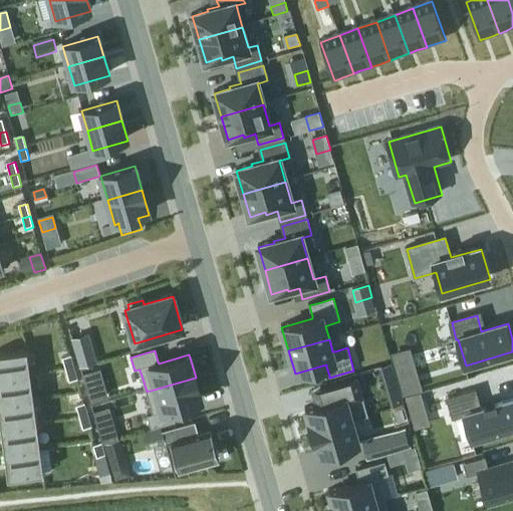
[(27,351),(0,354),(0,380),(30,376),(27,351)]
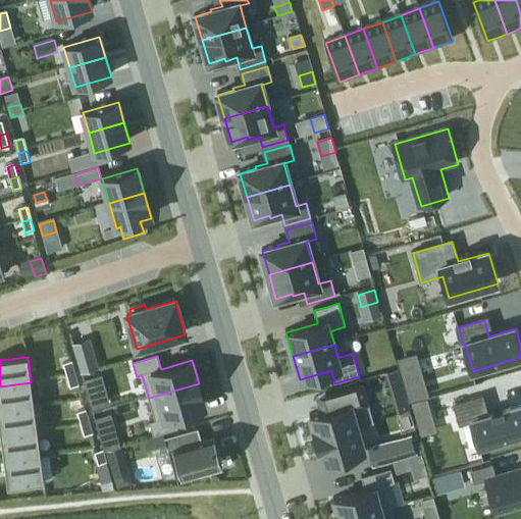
[(79,364),(82,375),(99,370),(96,359),(79,364)]
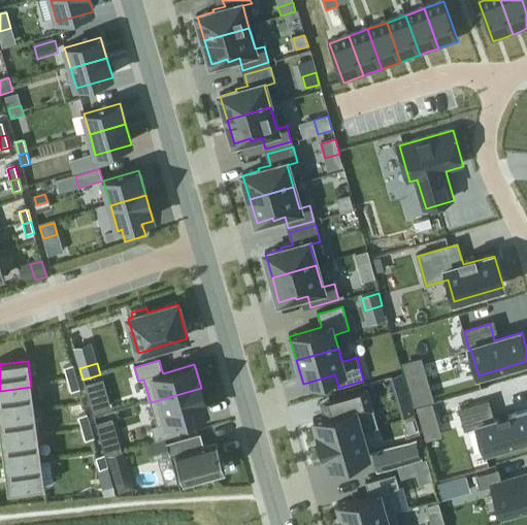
[(71,366),(63,368),(66,381),(75,379),(71,366)]
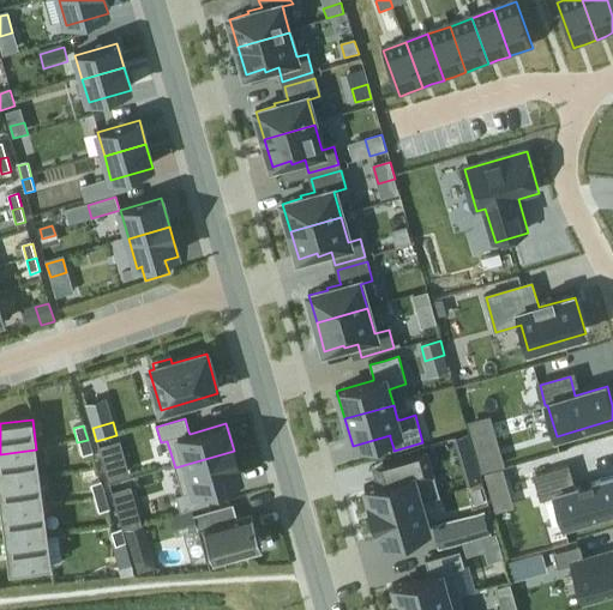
[(469,436),(454,440),(460,460),(475,456),(469,436)]
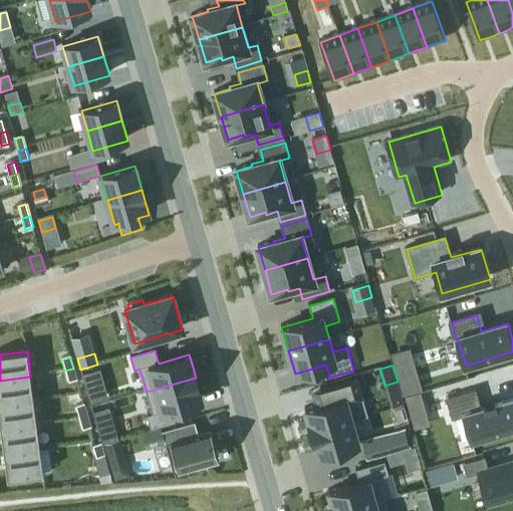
[(73,368),(64,370),(68,381),(76,379),(73,368)]
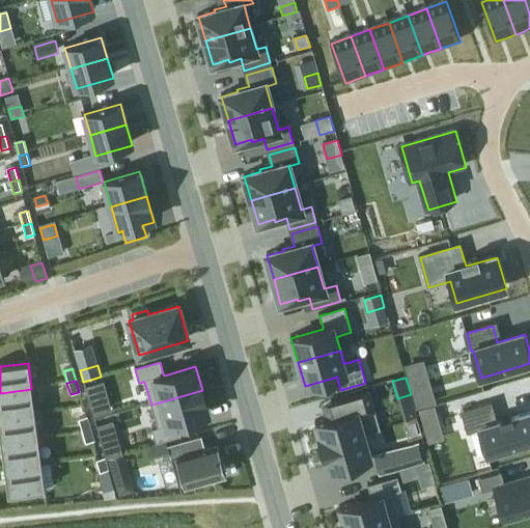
[(31,389),(0,393),(0,418),(34,414),(31,389)]
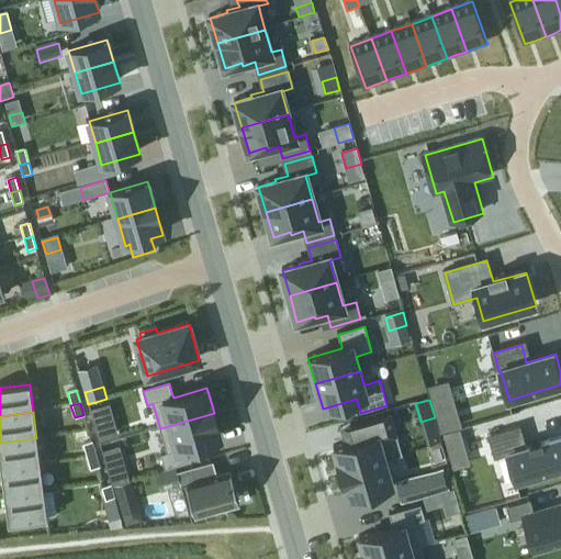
[(214,413),(160,428),(167,454),(161,456),(165,470),(192,462),(188,450),(188,448),(222,439),(214,413)]
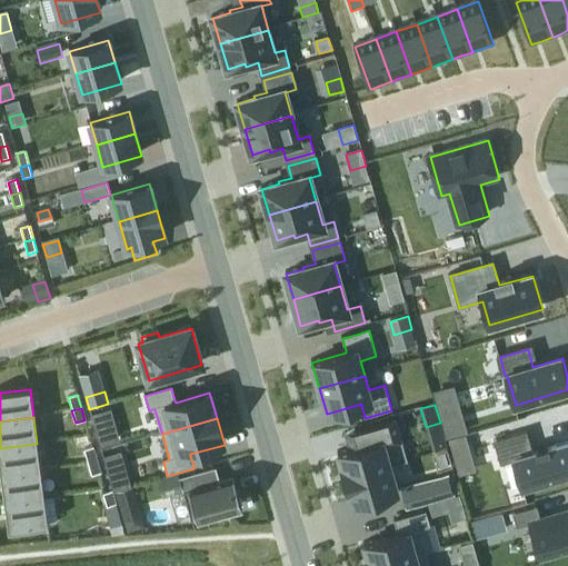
[(360,447),(338,454),(346,479),(390,466),(408,462),(396,420),(356,433),(360,447)]
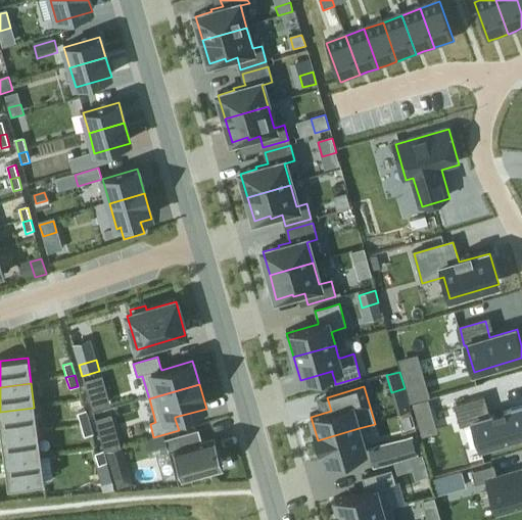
[(485,396),(455,406),(461,427),(473,423),(481,451),(521,438),(521,407),(491,416),(485,396)]
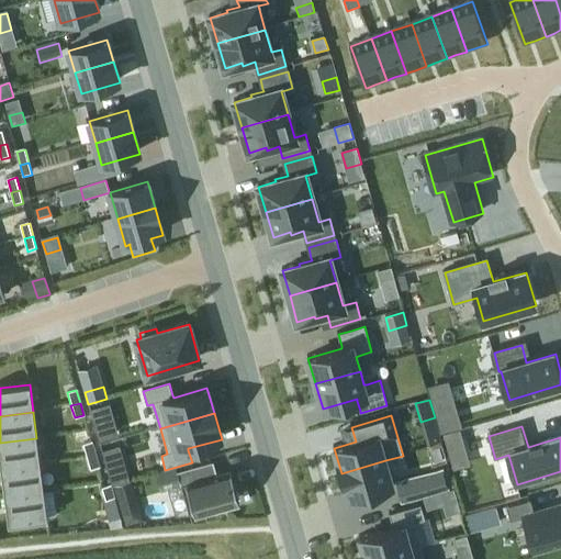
[(114,428),(97,433),(99,442),(116,436),(114,428)]
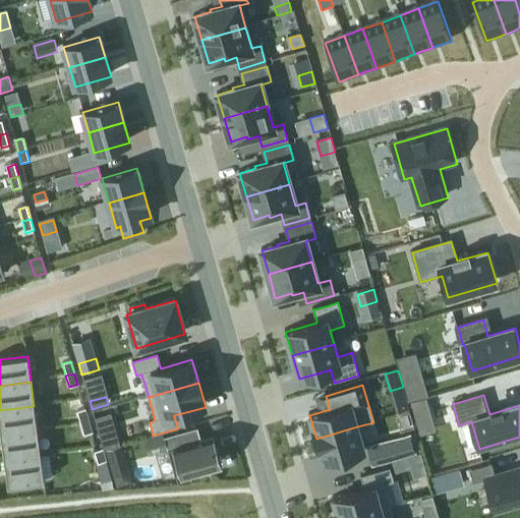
[(34,406),(0,410),(0,428),(1,436),(38,430),(34,406)]
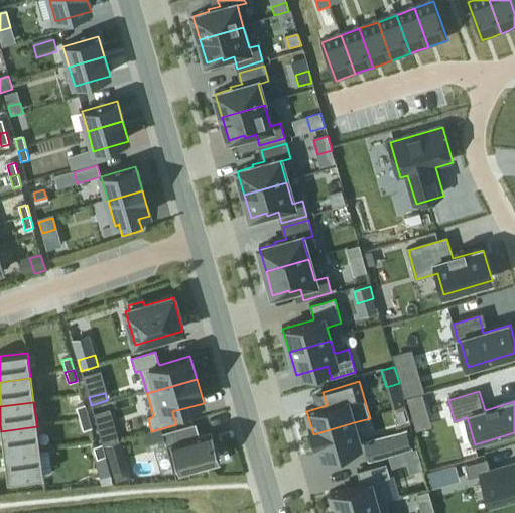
[(84,406),(76,408),(79,420),(88,417),(84,406)]
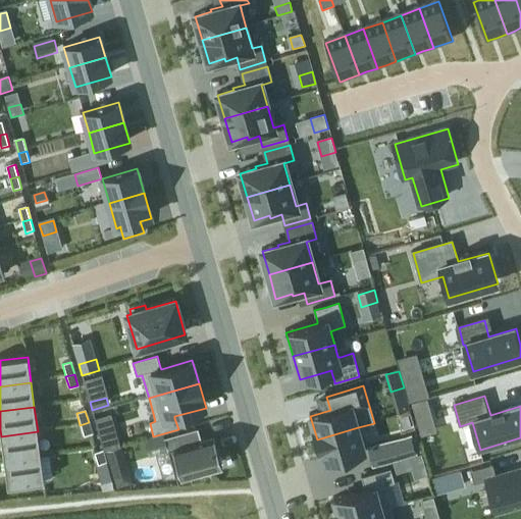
[(89,422),(80,425),(84,436),(92,434),(89,422)]
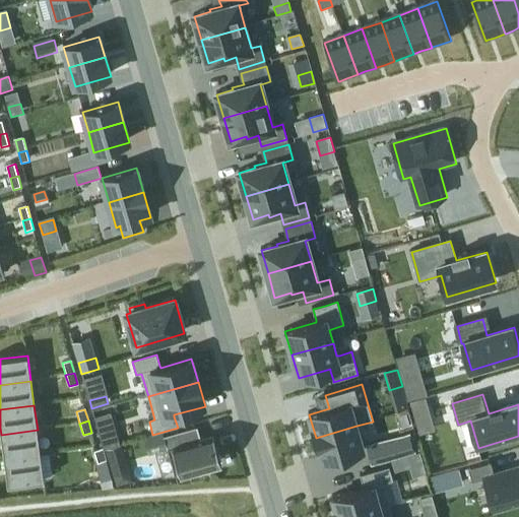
[(357,426),(316,438),(322,461),(364,450),(357,426)]
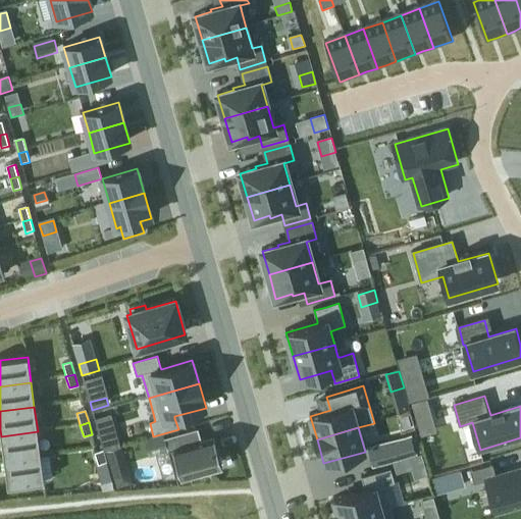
[(198,430),(165,439),(176,478),(222,465),(215,438),(202,443),(198,430)]
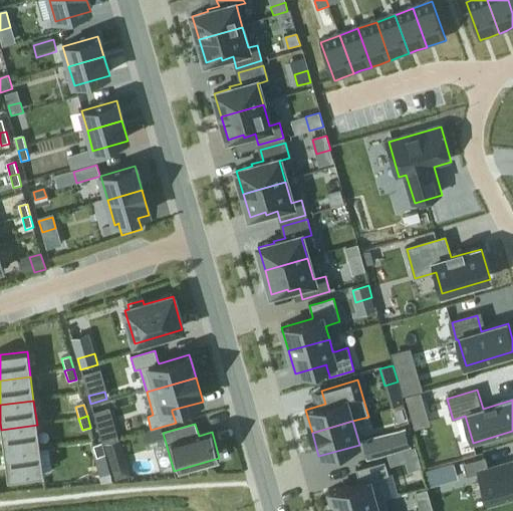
[(37,425),(1,430),(4,454),(40,449),(37,425)]
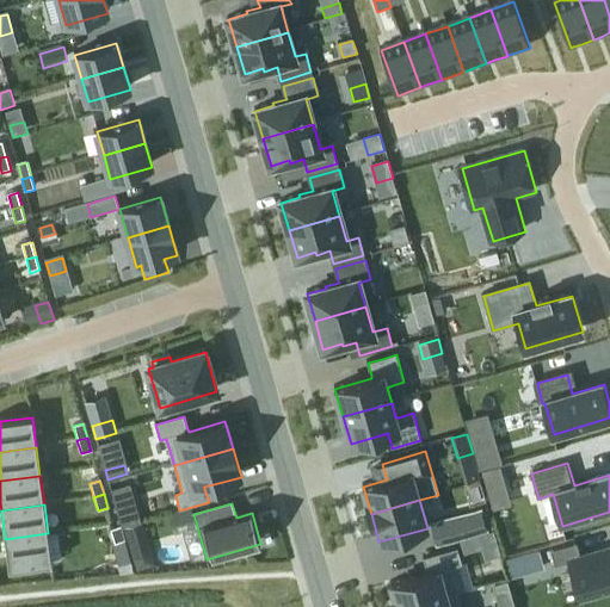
[(482,509),(432,524),(438,545),(488,530),(482,509)]
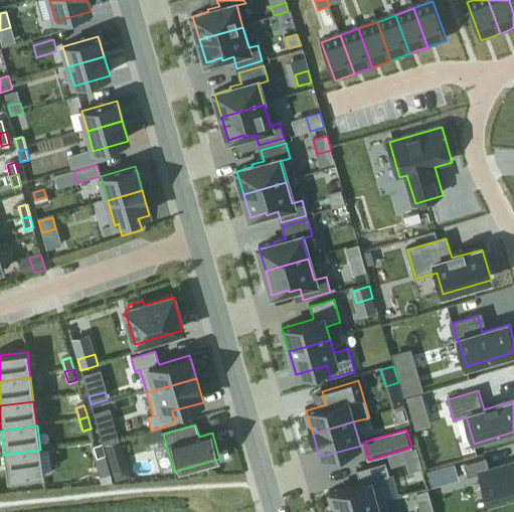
[(113,433),(101,436),(104,447),(116,443),(113,433)]
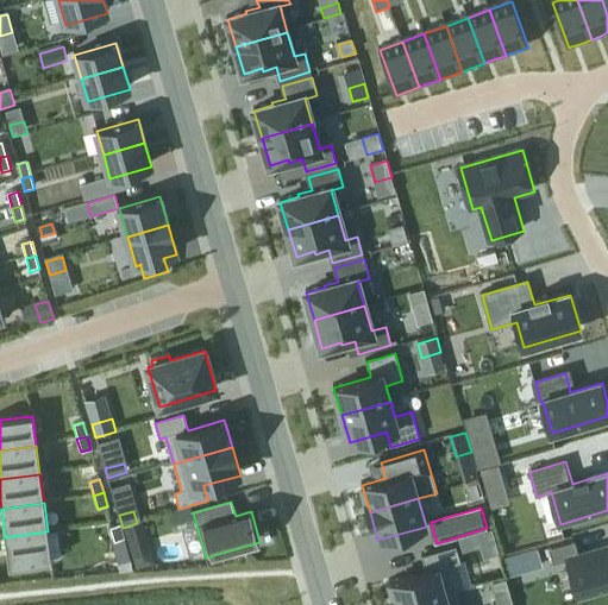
[(114,529),(110,530),(113,543),(124,540),(120,527),(114,529)]
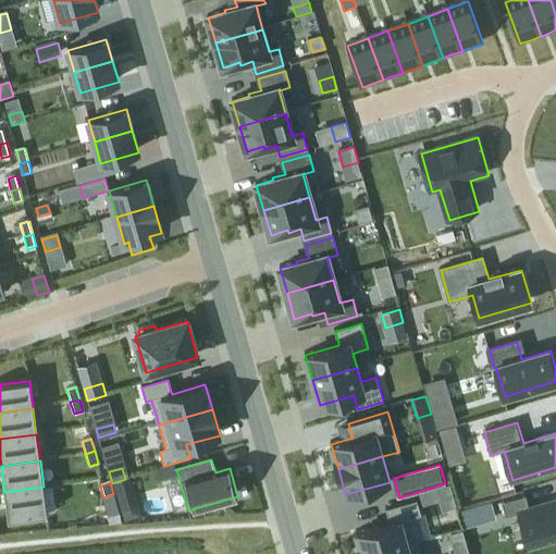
[(44,487),(4,492),(9,520),(47,515),(44,487)]
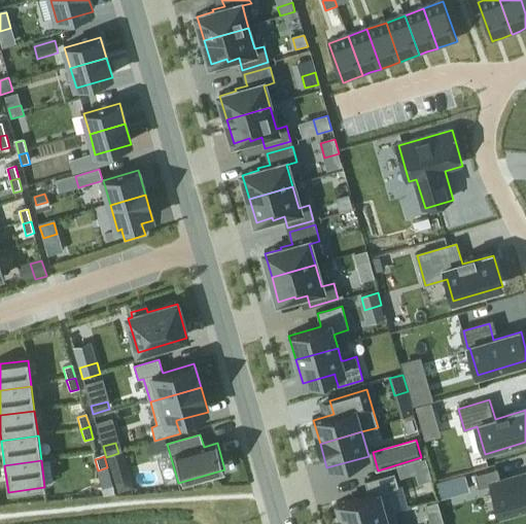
[(497,469),(476,476),(479,489),(489,486),(491,486),(500,519),(525,511),(525,474),(501,481),(500,479),(497,469)]
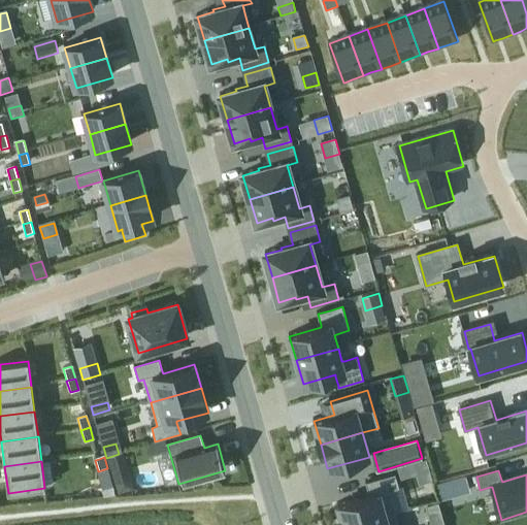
[(369,496),(338,505),(342,524),(360,524),(396,515),(389,492),(399,489),(395,474),(366,483),(369,494),(369,496)]
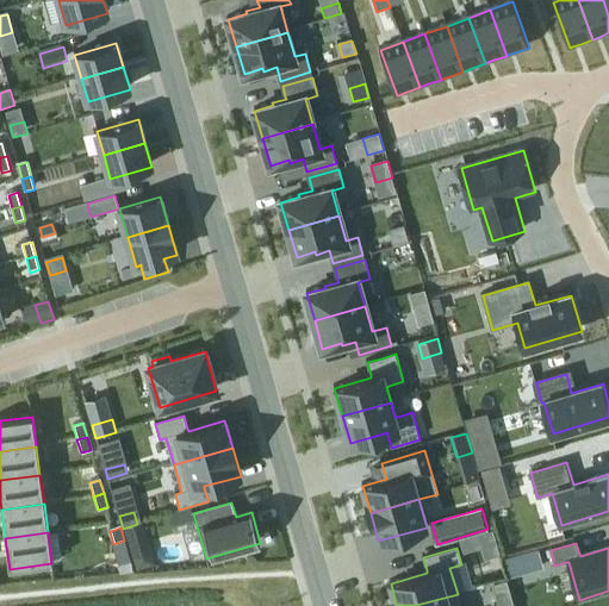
[(153,555),(135,561),(138,573),(156,567),(153,555)]
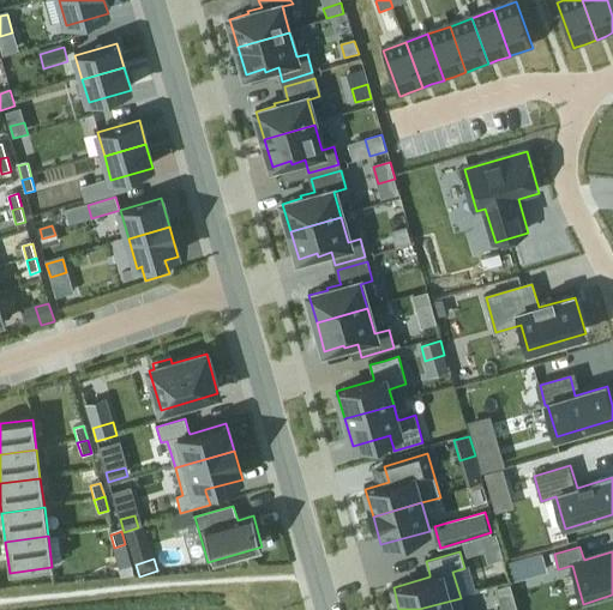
[(522,559),(509,563),(514,581),(528,577),(522,559)]
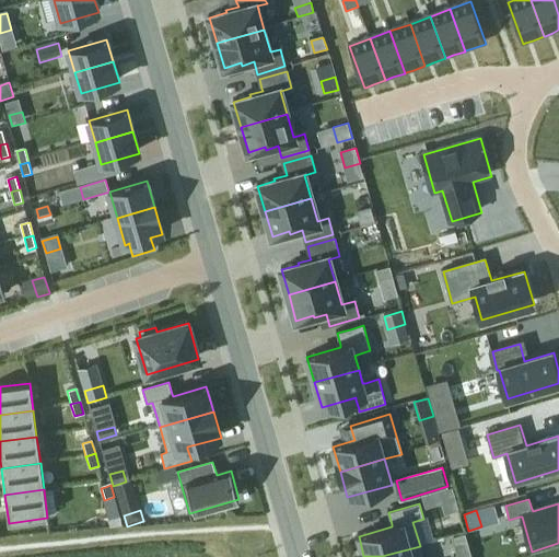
[(466,535),(453,538),(456,547),(468,544),(466,535)]
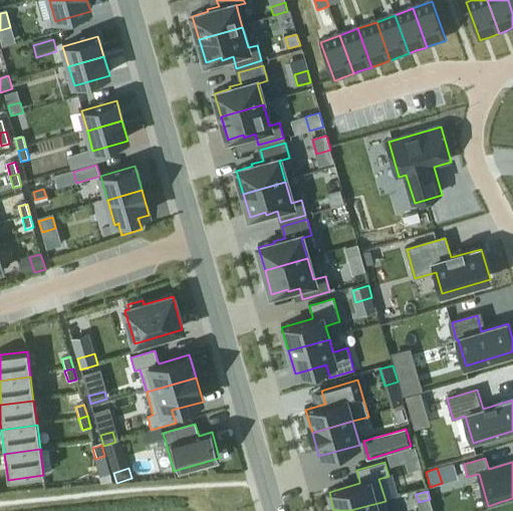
[(388,510),(386,501),(350,510),(388,510)]
